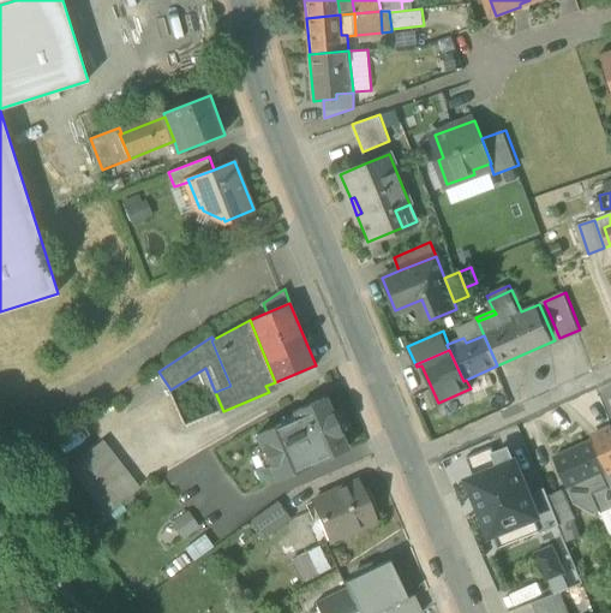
[(271,464),(277,480),(309,465),(307,464),(316,460),(317,462),(348,448),(340,430),(340,429),(337,430),(333,417),(334,416),(334,415),(325,397),(294,411),(297,416),(258,434),(264,448),(265,450),(267,450),(273,462),(270,463),(271,464)]
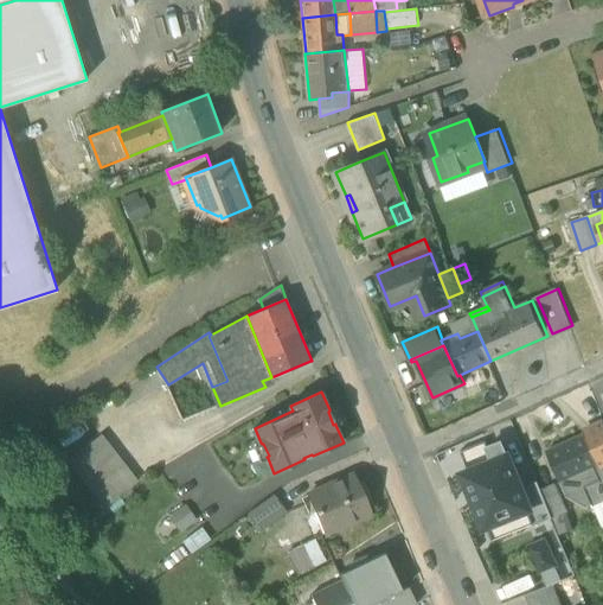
[(335,407),(329,409),(329,411),(328,412),(333,425),(335,424),(335,425),(342,422),(335,407)]
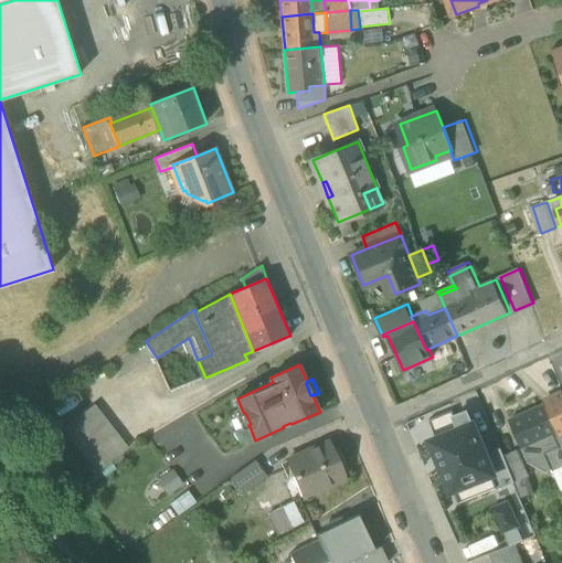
[(561,393),(547,401),(548,403),(561,433),(557,434),(561,444),(561,446),(548,453),(554,467),(561,464),(561,393)]
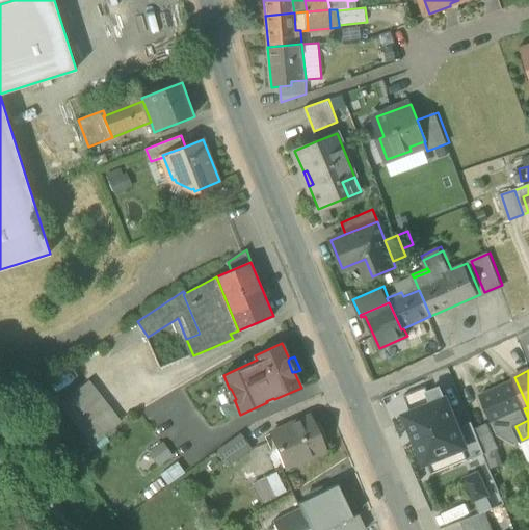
[(495,422),(524,408),(528,407),(516,379),(482,394),(495,422)]
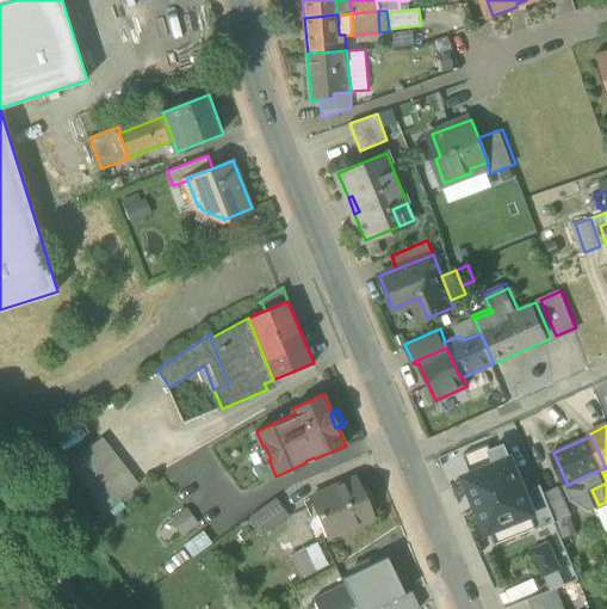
[(80,455),(117,502),(141,484),(104,437),(80,455)]
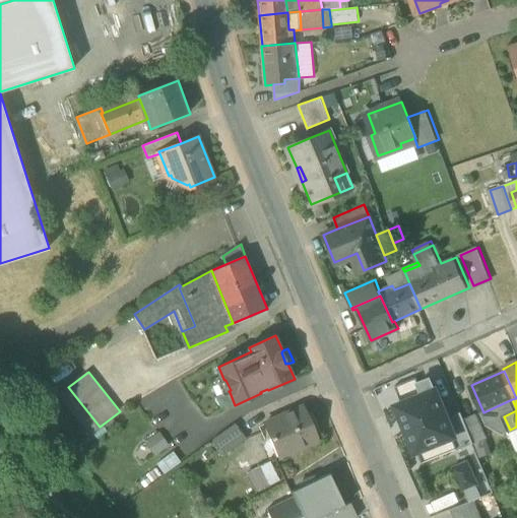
[(419,383),(422,382),(418,377),(395,386),(403,404),(426,396),(419,383)]
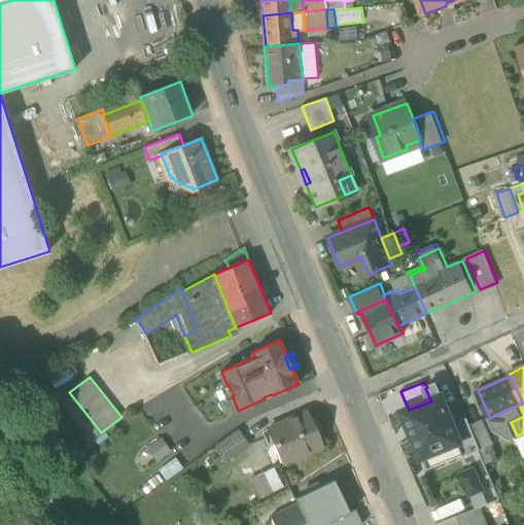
[(416,436),(424,456),(425,456),(460,442),(461,442),(454,423),(438,383),(427,387),(425,388),(431,401),(409,410),(406,412),(412,428),(415,427),(418,435),(416,436)]
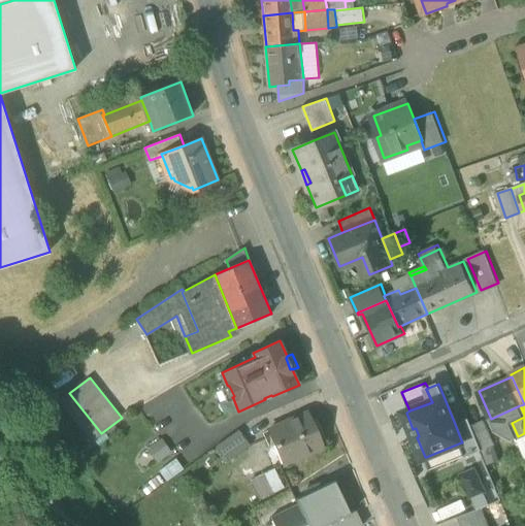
[(228,386),(227,385),(222,387),(227,401),(233,398),(232,397),(234,396),(229,386),(228,386)]
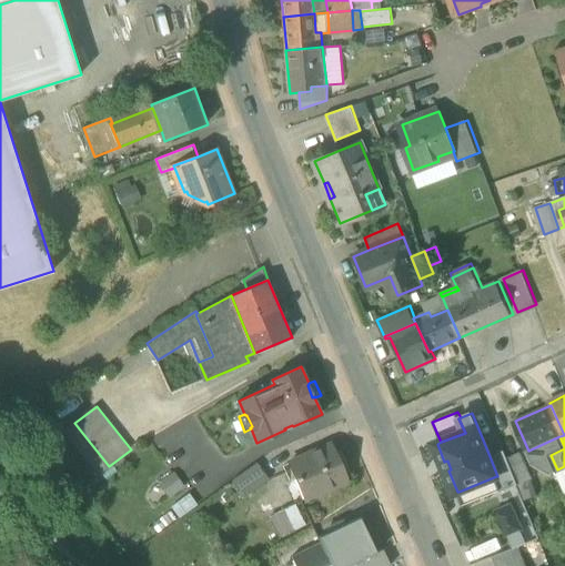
[(67,430),(101,473),(109,466),(74,423),(67,430)]
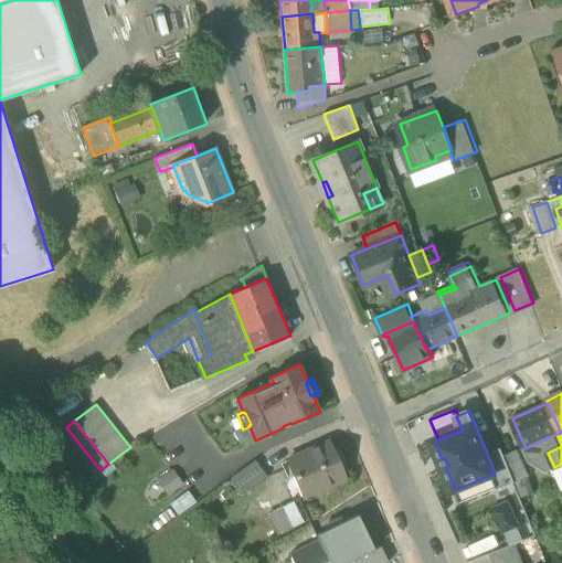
[(526,448),(531,460),(548,470),(554,467),(548,453),(561,446),(561,444),(557,434),(526,448)]
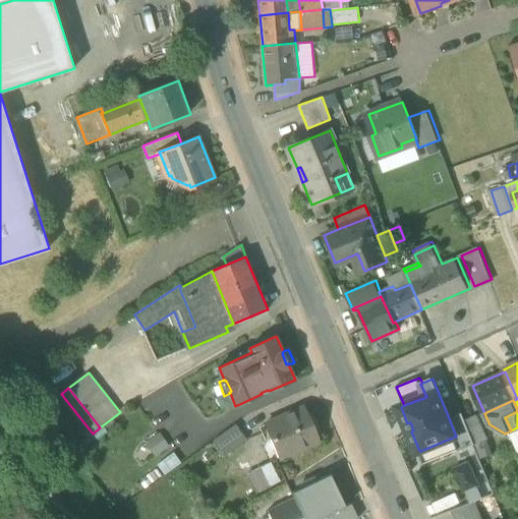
[(265,423),(280,457),(321,439),(305,406),(265,423)]
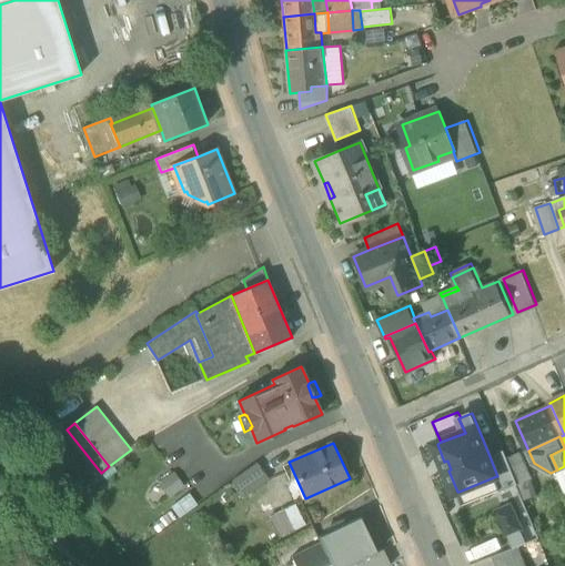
[(497,476),(496,476),(502,489),(502,492),(520,485),(505,451),(490,456),(497,476)]
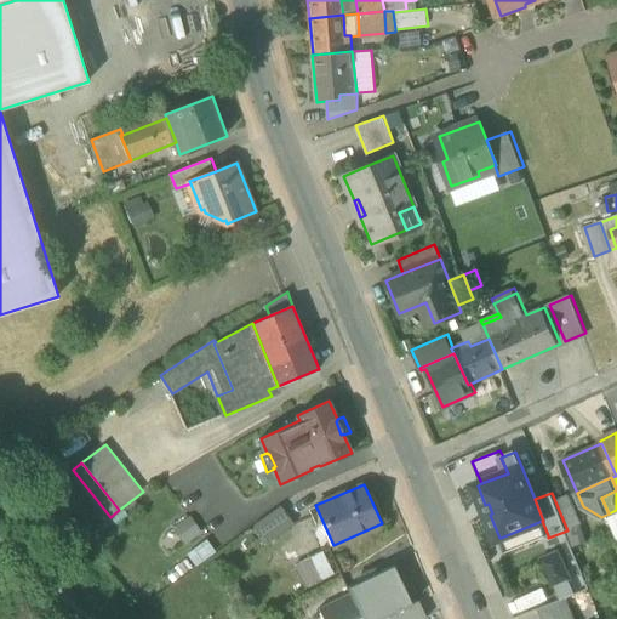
[(556,501),(567,528),(584,523),(571,494),(556,501)]
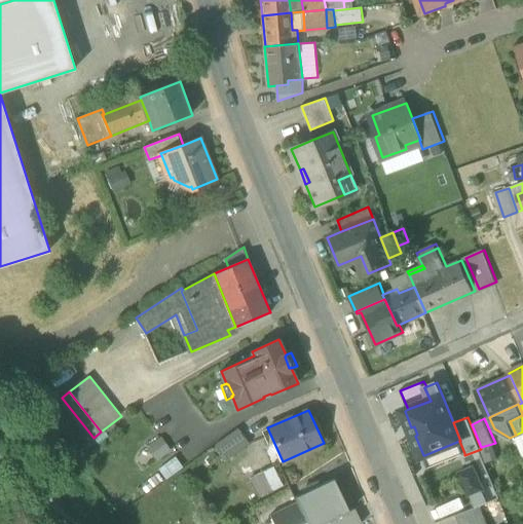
[(216,444),(227,459),(250,444),(238,427),(216,444)]
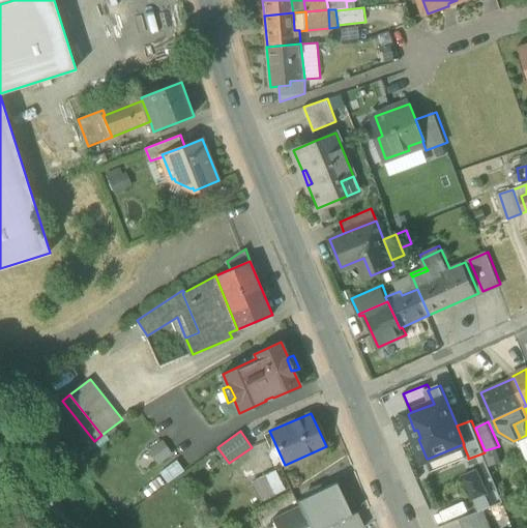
[(150,450),(159,463),(172,453),(164,441),(150,450)]
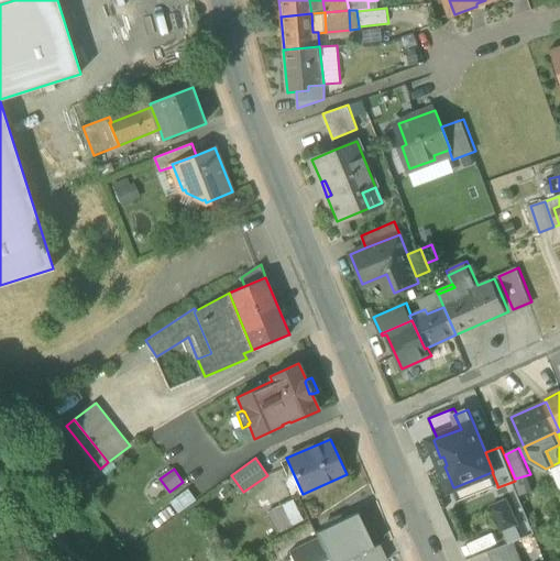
[(460,501),(497,485),(492,472),(454,487),(460,501)]
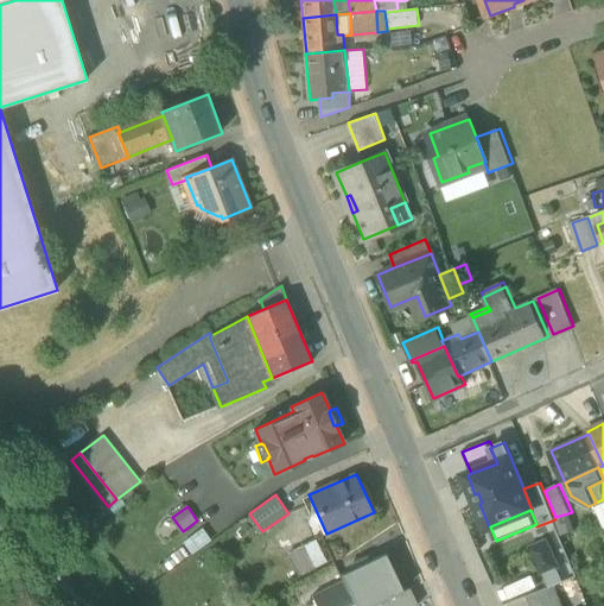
[(579,529),(572,512),(555,517),(564,536),(579,529)]
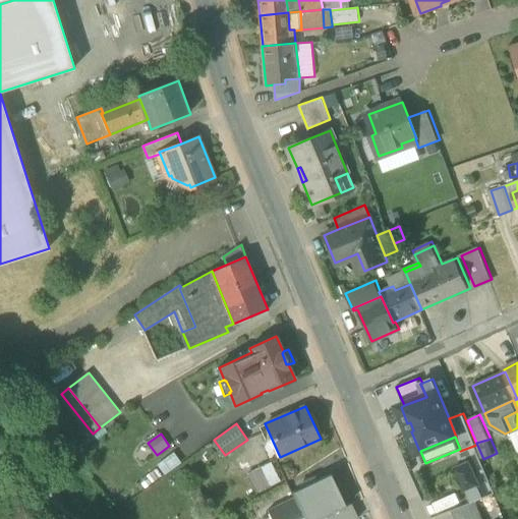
[(251,469),(257,488),(282,480),(275,461),(251,469)]
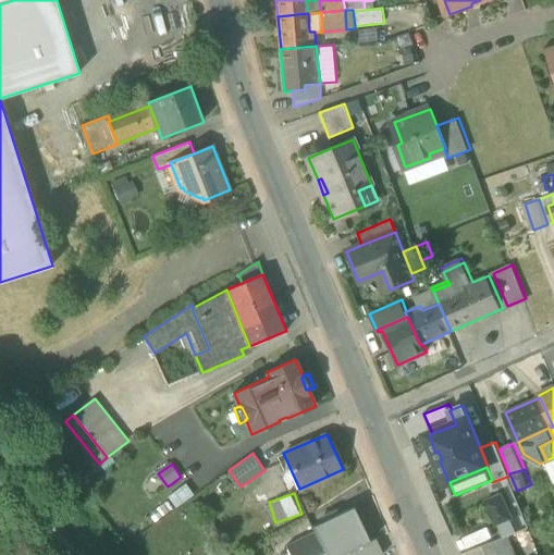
[(491,501),(506,537),(508,535),(518,531),(504,496),(491,501)]
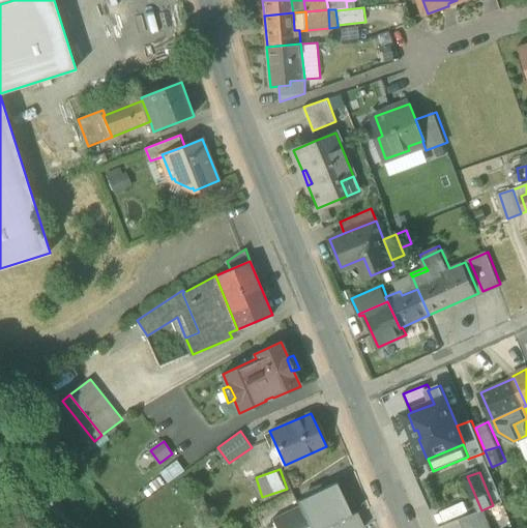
[(273,519),(277,527),(303,527),(310,525),(311,527),(325,527),(334,524),(335,527),(362,527),(366,527),(358,511),(353,515),(353,512),(352,514),(337,481),(298,500),(300,506),(273,519)]
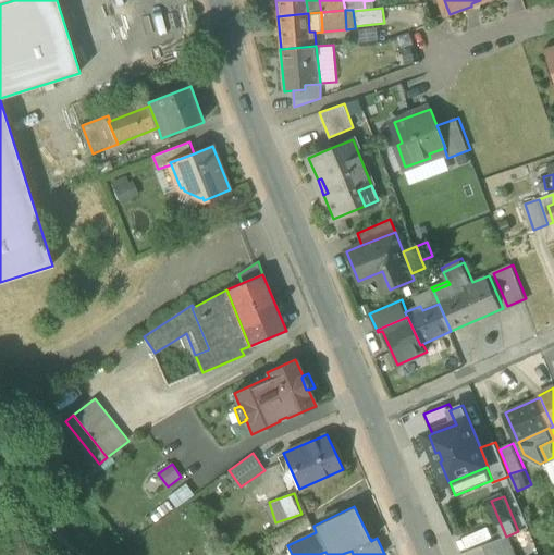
[(488,554),(516,554),(508,535),(506,537),(484,545),(488,554)]
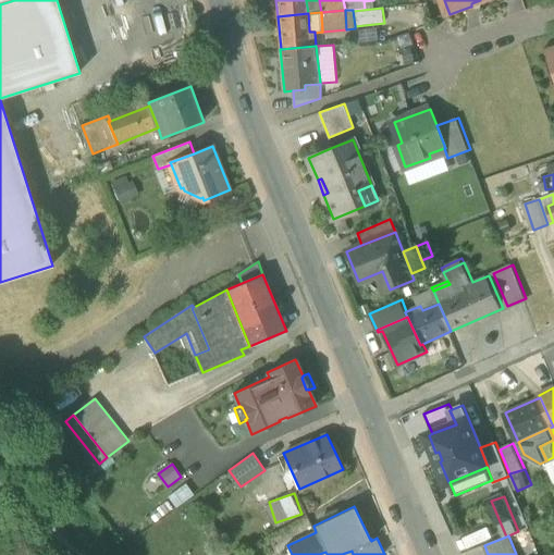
All buildings are outlined.
